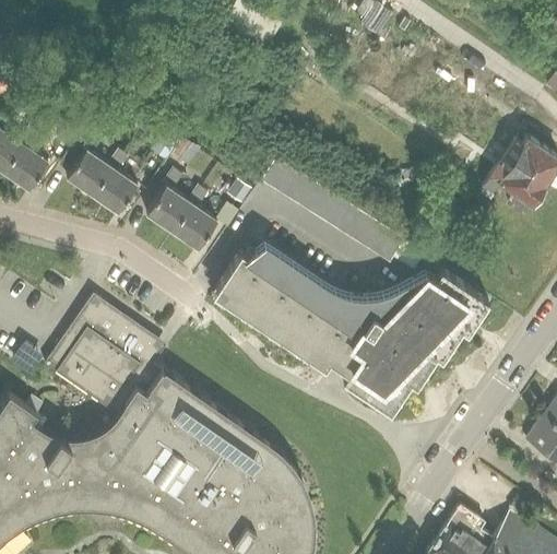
[(407,22),(402,31),(405,33),(411,25),(407,22)]
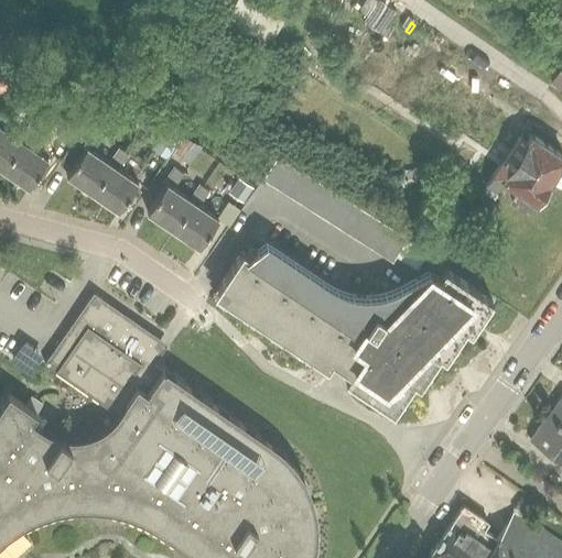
[(11,37),(0,43),(0,64),(20,55),(11,37)]
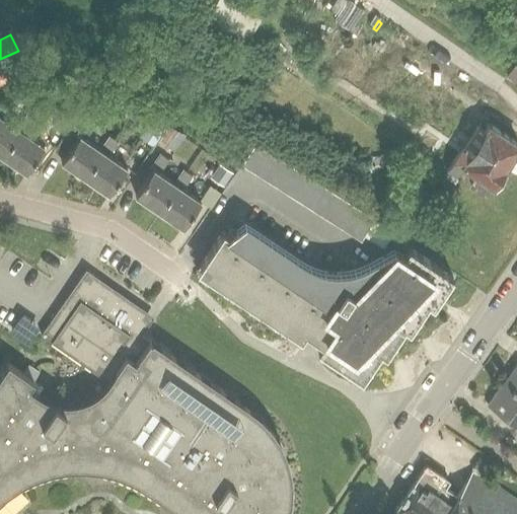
[(0,159),(4,162),(22,137),(20,135),(4,124),(13,111),(5,104),(0,112),(0,159)]
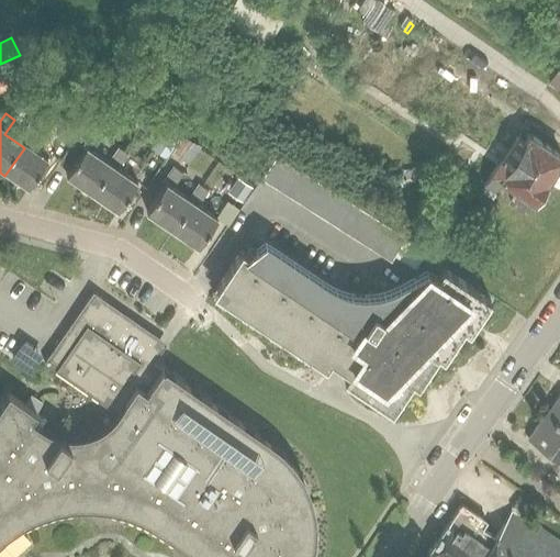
[(31,153),(41,137),(32,131),(22,146),(24,148),(4,176),(31,195),(51,166),(31,153)]
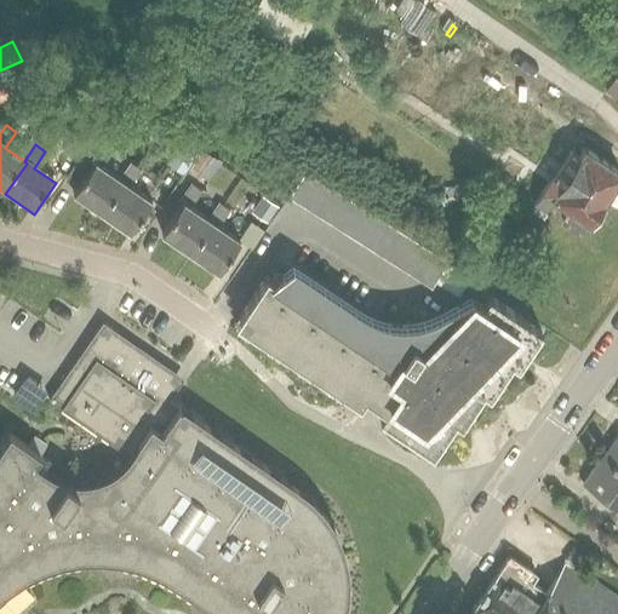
[(169,172),(184,183),(202,158),(187,147),(169,172)]
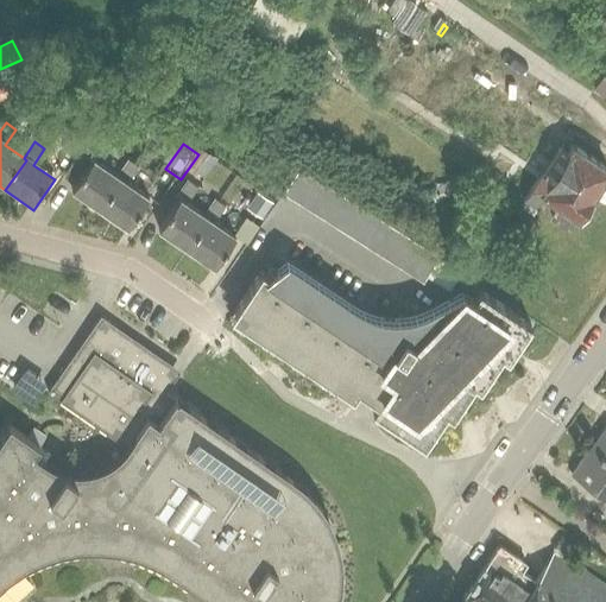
[(94,168),(74,195),(102,215),(122,185),(120,184),(102,171),(114,156),(103,149),(92,165),(94,168)]
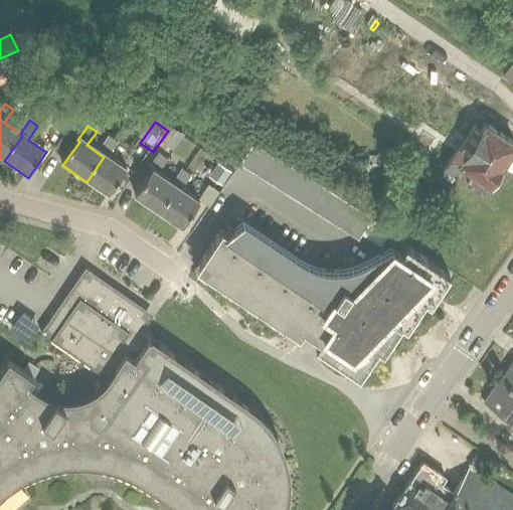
[(474,129),(445,173),(456,180),(462,171),(475,179),(469,188),(481,197),(488,187),(489,188),(490,186),(495,185),(498,182),(500,177),(500,172),(512,152),(512,146),(483,126),(478,132),(474,129)]
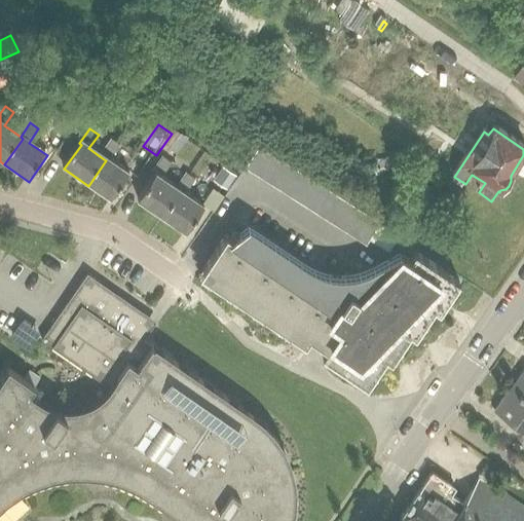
[(174,134),(163,148),(172,154),(182,139),(174,134)]
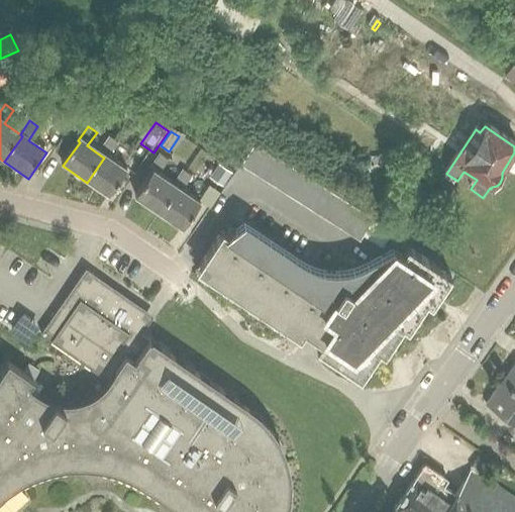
[(179,136),(169,151),(175,156),(185,141),(179,136)]
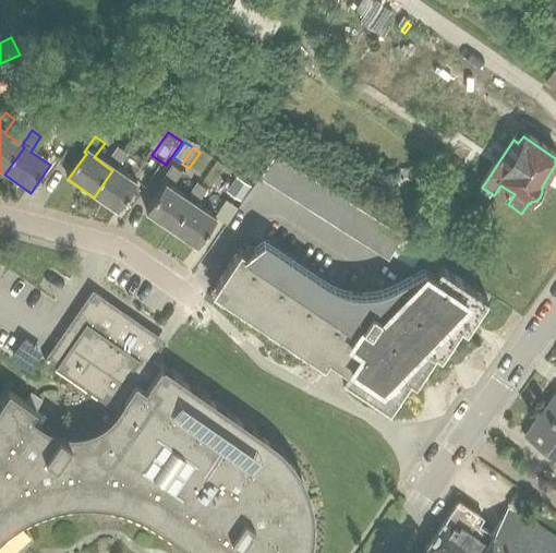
[(112,170),(94,197),(119,215),(139,188),(119,175),(130,160),(121,154),(110,169),(112,170)]
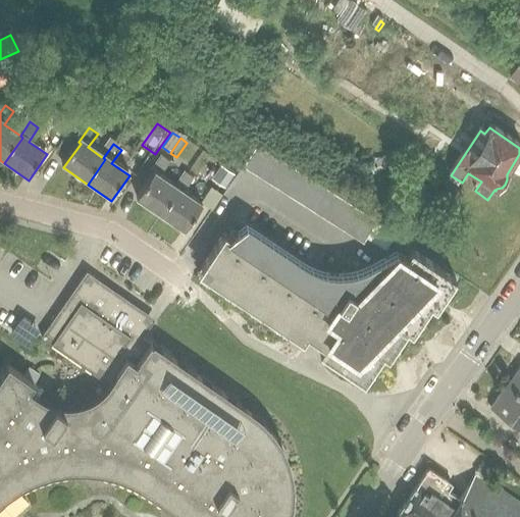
[(369,244),(379,228),(259,151),(246,170),(366,248),(369,244)]
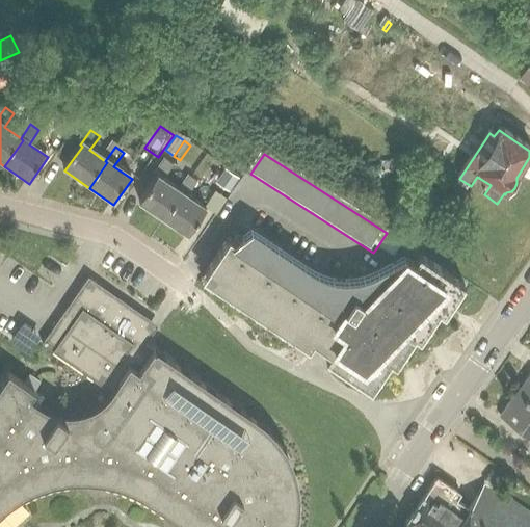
[(398,161),(376,174),(381,184),(404,170),(398,161)]
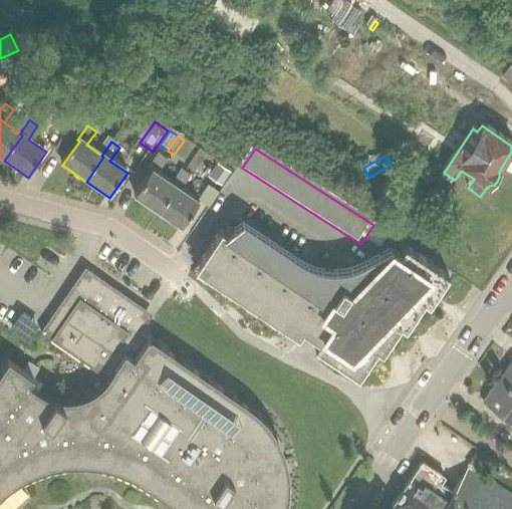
[(153,174),(136,199),(160,216),(178,190),(176,189),(160,178),(170,164),(161,158),(151,173),(153,174)]
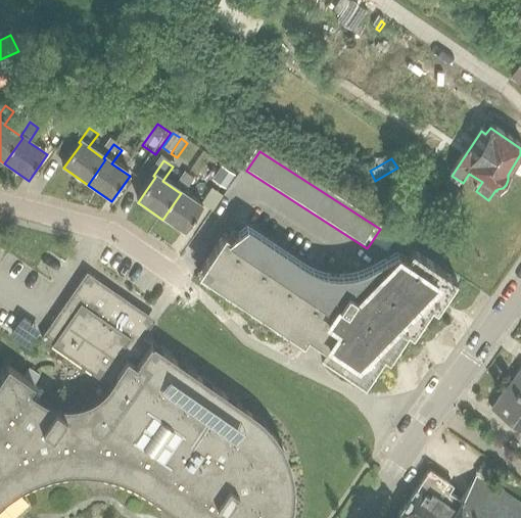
[(223,175),(215,187),(228,196),(236,183),(223,175)]
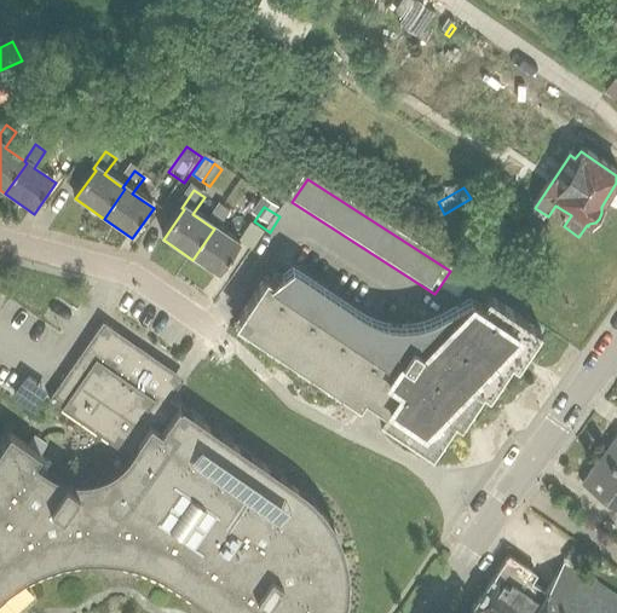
[(214,229),(192,260),(220,278),(242,248),(221,233),(232,218),(223,210),(212,227),(214,229)]
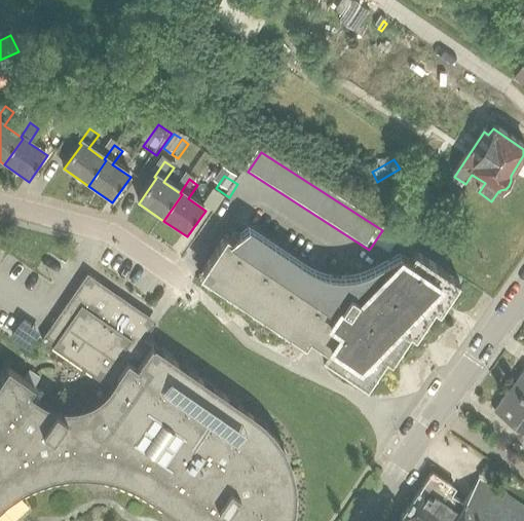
[(228,240),(207,272),(218,281),(216,284),(213,288),(227,297),(232,290),(246,299),(240,306),(254,315),(259,307),(271,317),(267,324),(281,333),(285,326),(298,335),(294,342),(307,350),(311,343),(329,355),(324,362),(327,365),(364,388),(372,377),(377,380),(388,363),(396,351),(401,356),(413,338),(420,327),(425,331),(437,313),(444,302),(449,305),(461,288),(416,258),(410,266),(403,261),(375,275),(367,280),(358,282),(348,284),(338,284),(329,282),(320,280),(311,275),(303,270),(251,234),(235,246),(228,240)]
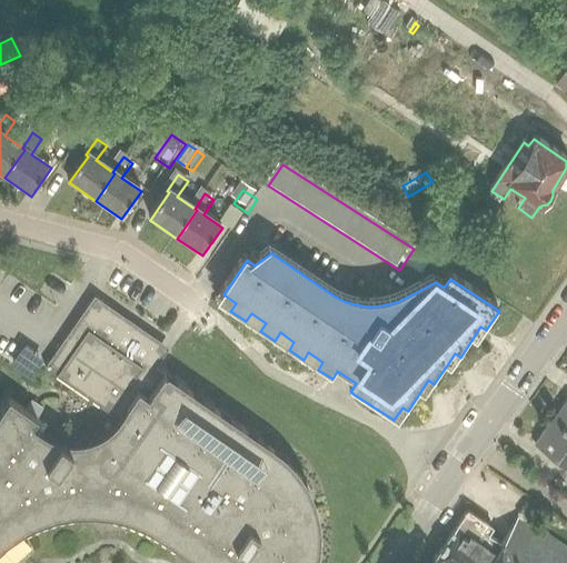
[(109,311),(97,302),(47,373),(121,423),(113,432),(103,440),(91,444),(79,448),(67,446),(55,443),(43,438),(35,431),(39,423),(11,403),(0,419),(0,555),(10,546),(25,536),(41,529),(58,522),(76,520),(95,519),(112,521),(129,525),(146,532),(161,541),(194,562),(317,562),(319,539),(318,523),(311,500),(304,485),(288,466),(276,455),(148,367),(159,351),(107,315),(109,311)]
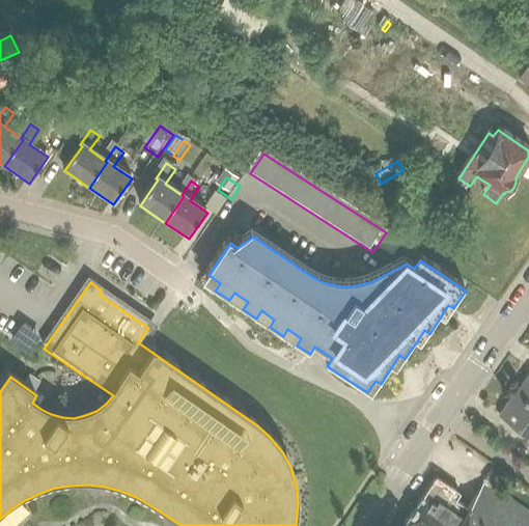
[(528,381),(517,398),(528,407),(528,381)]
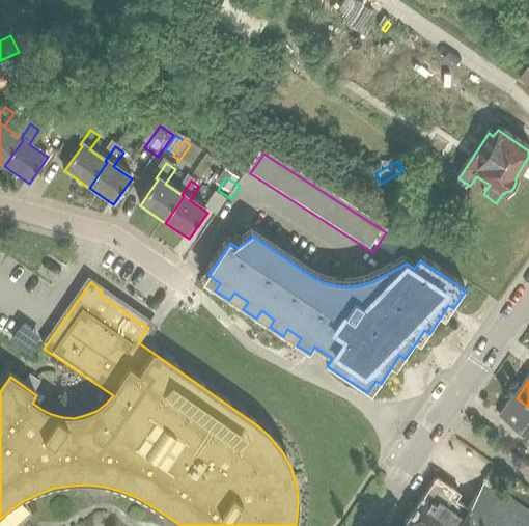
[(528,407),(517,398),(501,420),(528,441),(528,407)]
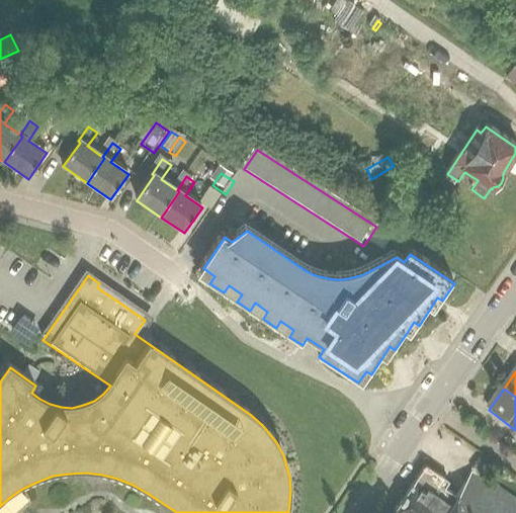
[(515,503),(475,476),(458,500),(446,492),(450,486),(427,471),(399,512),(515,512),(515,503)]
